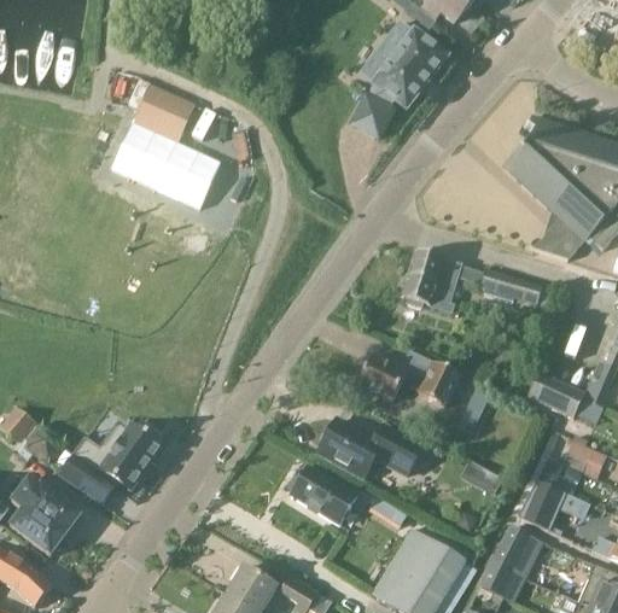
[(409,0),(403,7),(423,22),(417,30),(414,29),(413,30),(401,22),(388,39),(398,48),(373,81),(379,87),(369,98),(368,97),(366,98),(353,121),(354,124),(377,136),(380,135),(392,114),(391,110),(388,107),(395,98),(407,107),(448,56),(423,36),(432,24),(418,12),(421,10),(409,0)]
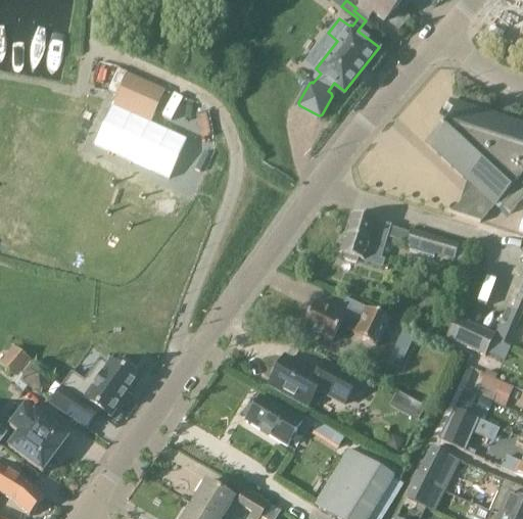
[(362,0),(384,19),(396,31),(411,14),(403,7),(411,0),(362,0)]
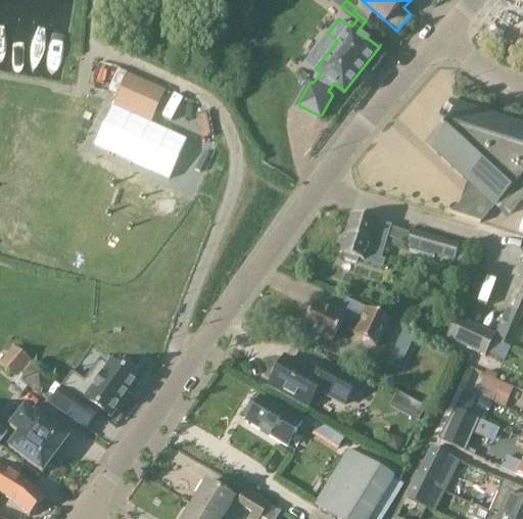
[(116,93),(154,110),(163,91),(126,74),(116,93)]
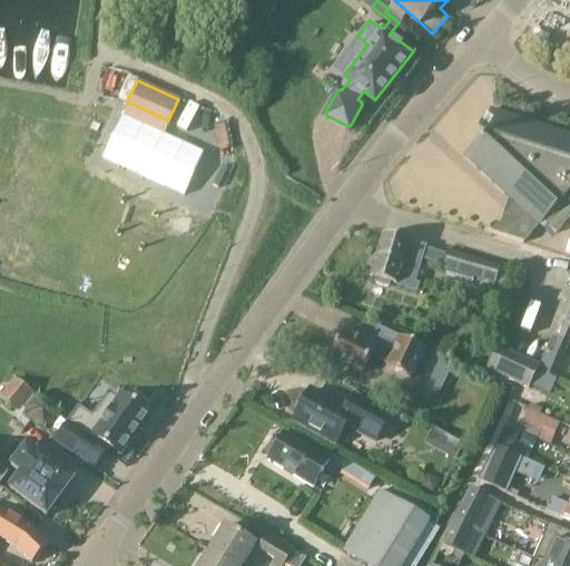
[(556,231),(569,214),(569,132),(490,107),(482,133),(463,153),(517,202),(491,228),(523,240),(543,218),(556,231)]
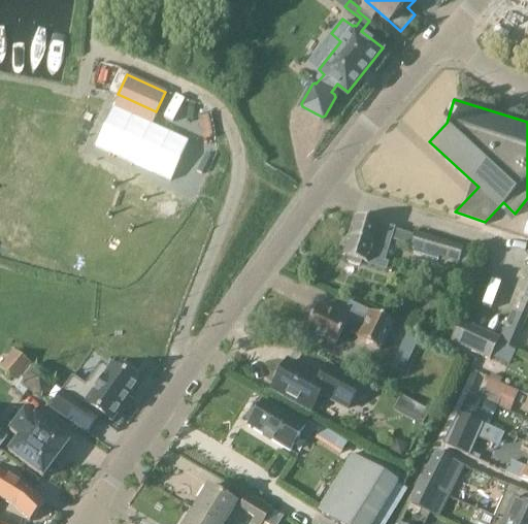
[(355,215),(343,253),(386,266),(388,261),(384,259),(394,227),(355,215)]
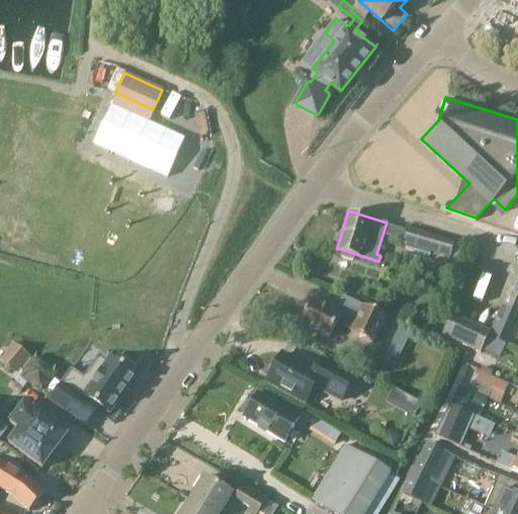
[(407,226),(402,242),(449,256),(454,240),(407,226)]
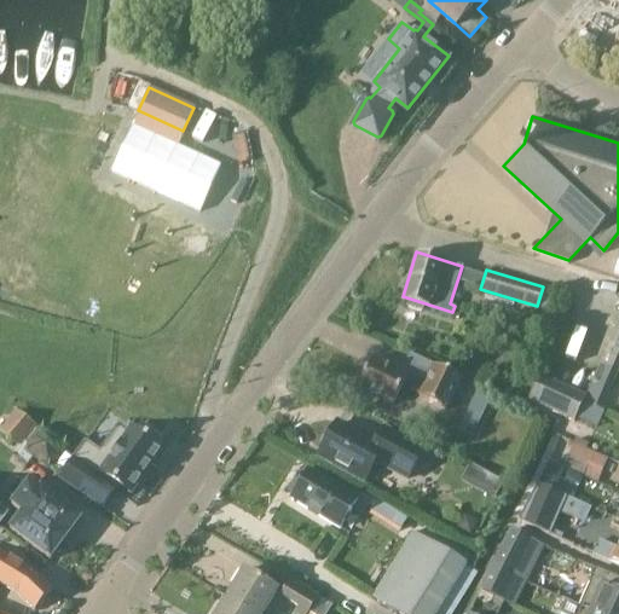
[(618,348),(614,347),(607,363),(618,366),(618,348)]
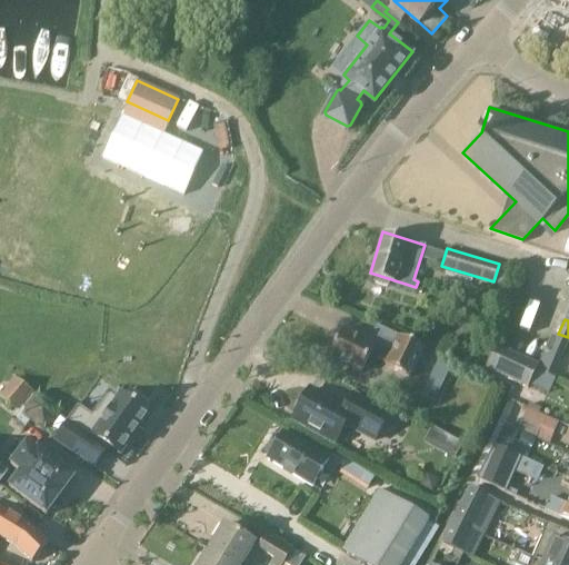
[(392,347),(383,344),(361,333),(360,336),(341,327),(328,354),(361,369),(370,352),(387,359),(386,362),(410,374),(425,344),(399,333),(392,347)]
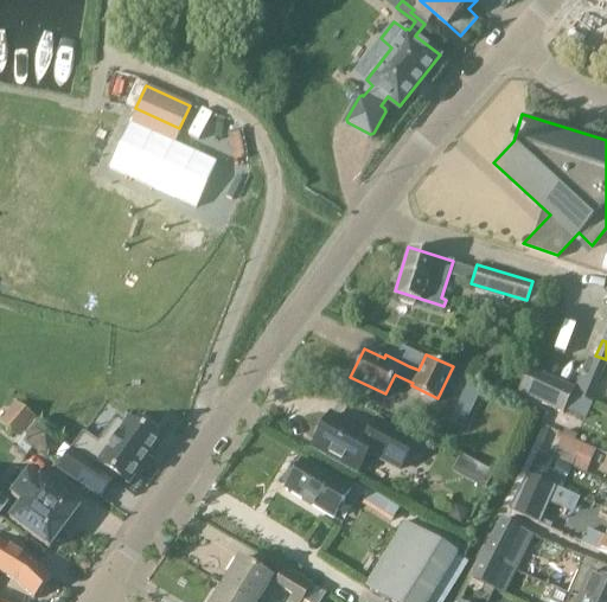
[(606,360),(606,359),(595,356),(589,353),(575,388),(574,391),(592,398),(606,360)]
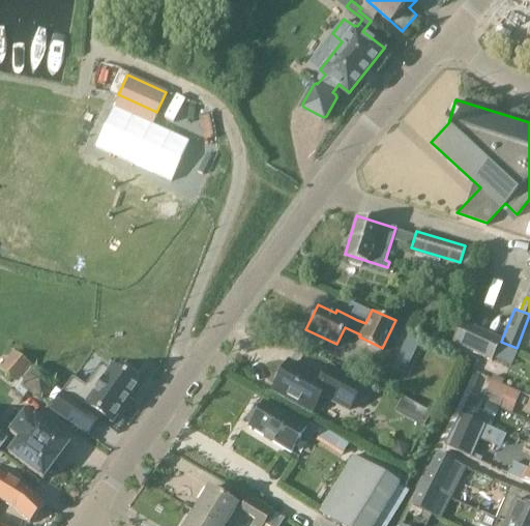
[(494,358),(494,357),(501,342),(502,339),(462,321),(453,341),(494,358)]
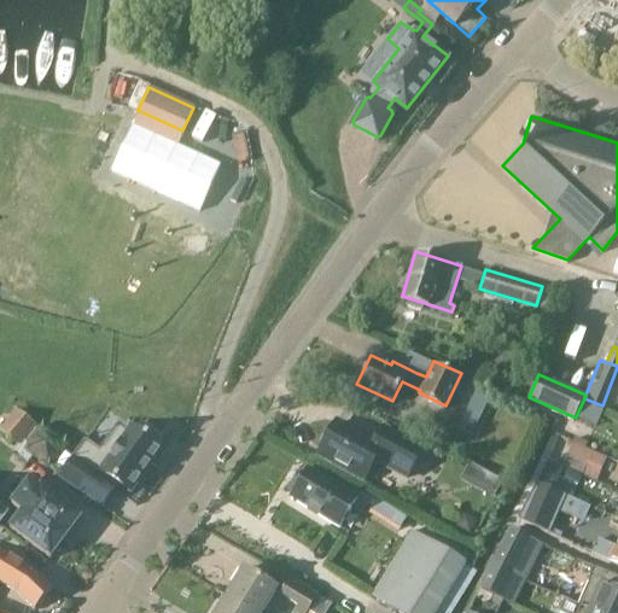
[(471,387),(460,409),(477,416),(487,396),(471,387)]
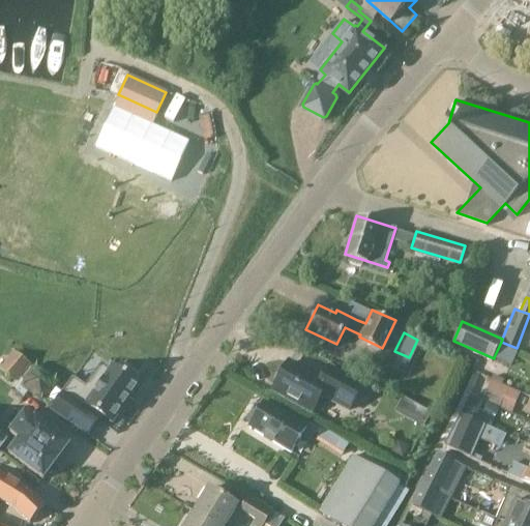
[(0,364),(0,366),(17,380),(31,361),(15,348),(0,364)]
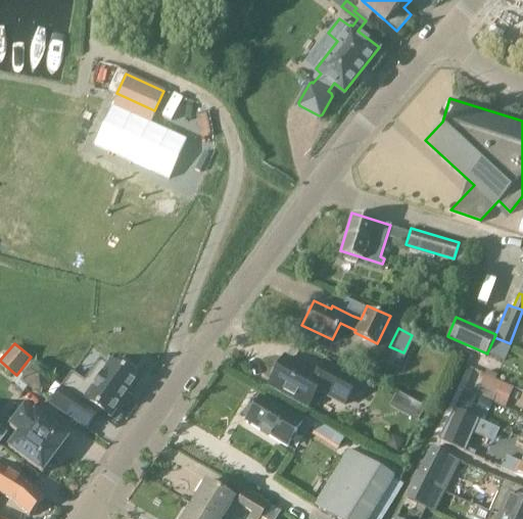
[(321,388),(344,402),(358,378),(324,360),(317,372),(285,355),(283,360),(278,360),(274,367),(276,371),(270,382),(307,403),(315,389),(321,388)]
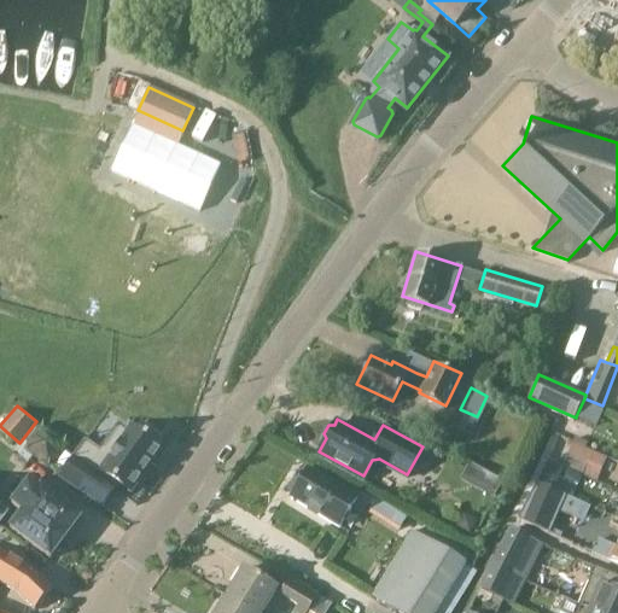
[(157,433),(143,424),(139,428),(130,422),(109,454),(85,437),(60,473),(103,503),(118,480),(130,489),(151,460),(155,462),(164,449),(161,447),(162,444),(153,438),(157,433)]
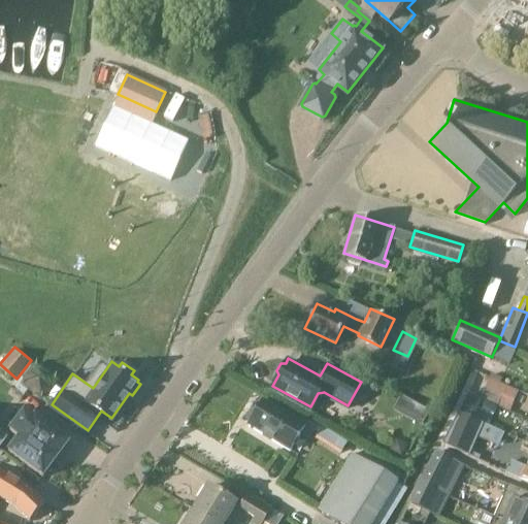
[(56,375),(35,362),(22,382),(42,395),(56,375)]
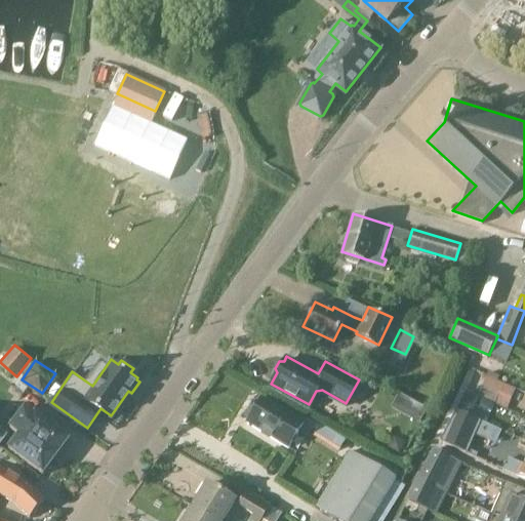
[(478,395),(495,402),(507,407),(512,396),(499,391),(498,394),(482,387),(478,395)]
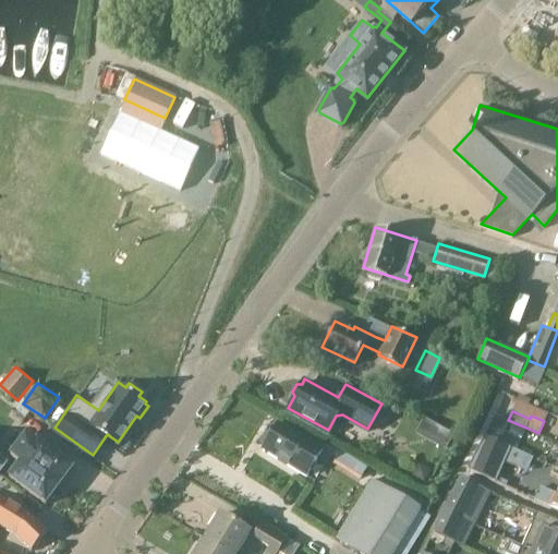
[(526,428),(508,420),(499,440),(499,441),(517,449),(518,447),(526,428)]
